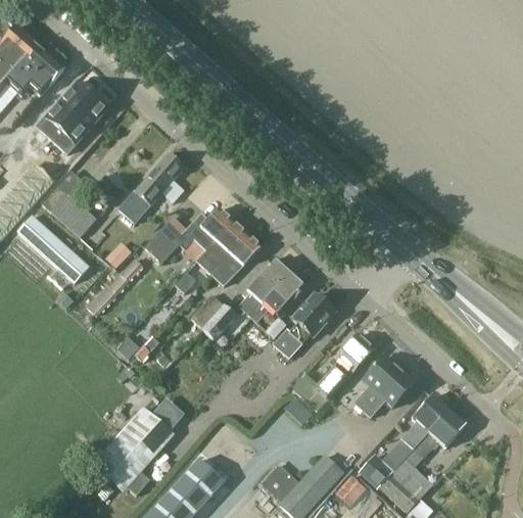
[(0,89),(8,80),(11,83),(43,46),(18,24),(0,44),(0,89)]
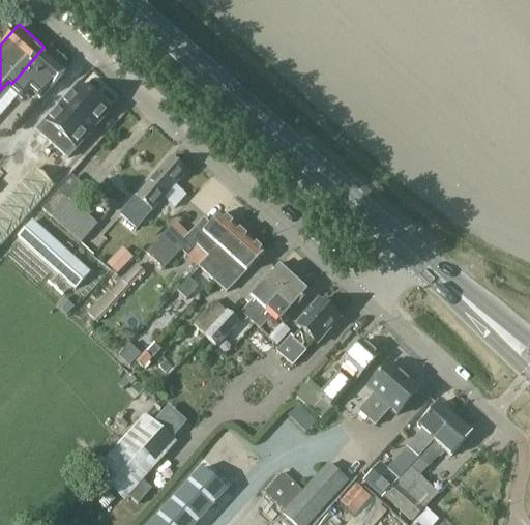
[(69,69),(43,47),(11,84),(23,94),(32,84),(46,95),(69,69)]
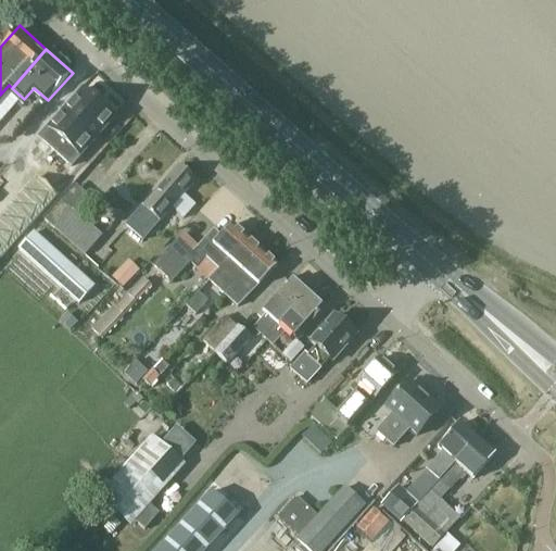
[(71,162),(114,113),(81,85),(39,134),(71,162)]
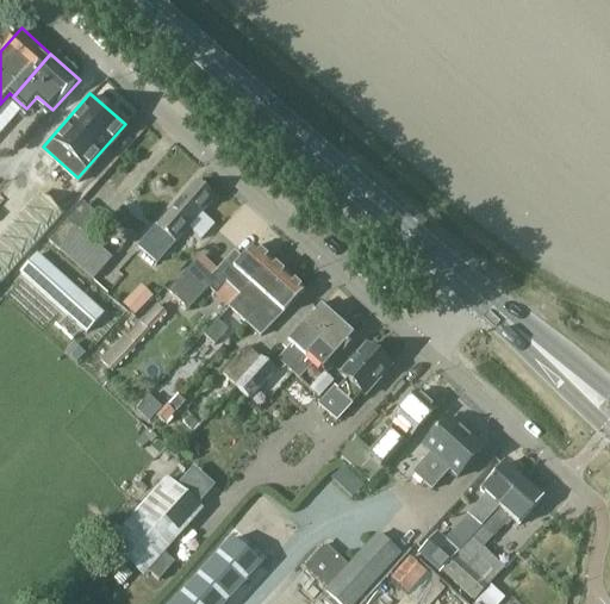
[(161,259),(192,224),(204,235),(217,220),(205,210),(217,195),(198,178),(141,242),(161,259)]
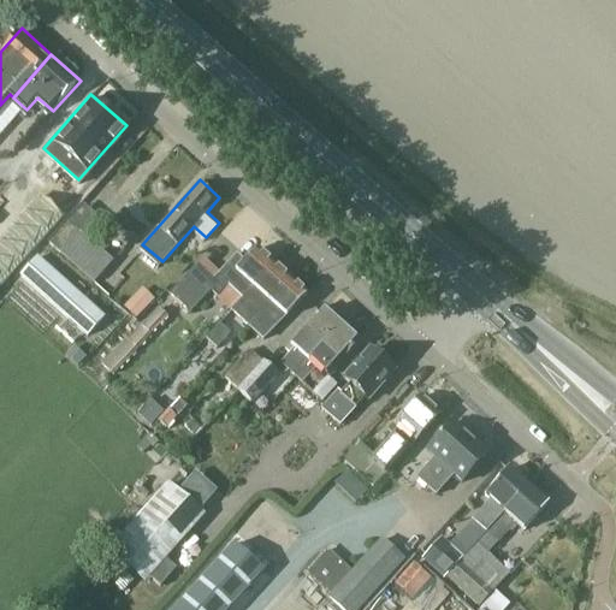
[(71,213),(92,231),(104,217),(83,200),(71,213)]
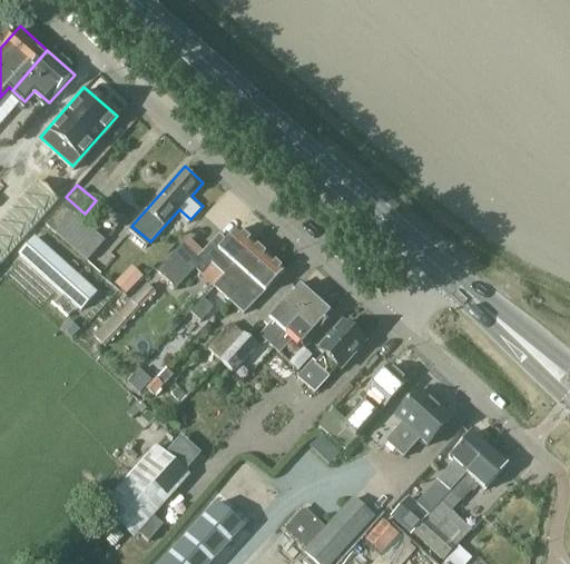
[(87,257),(105,237),(81,217),(85,214),(66,197),(45,220),(87,257)]
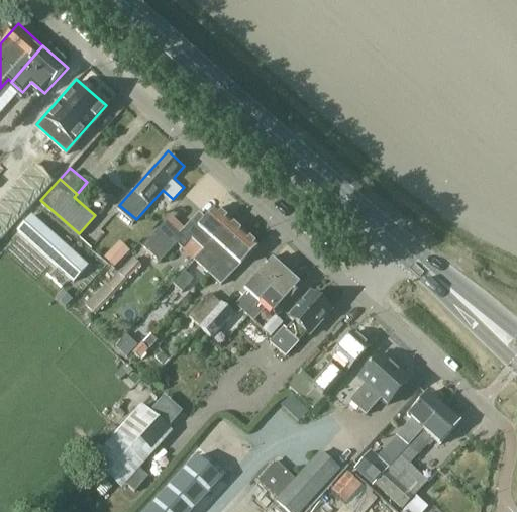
[(182,226),(204,246),(229,217),(215,204),(204,217),(197,211),(182,226)]
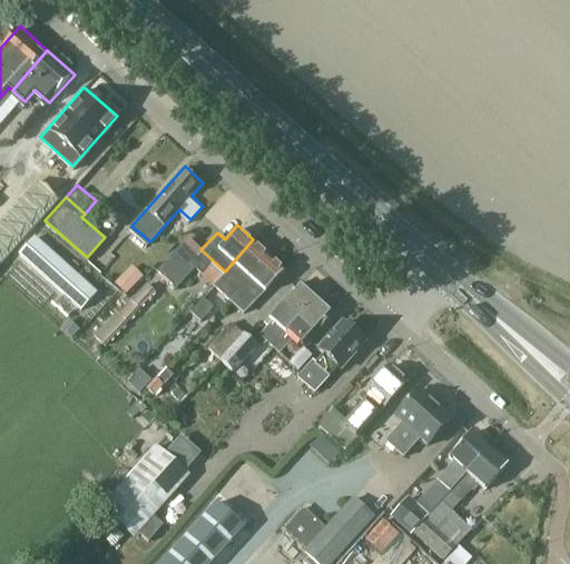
[(33,234),(19,250),(80,306),(96,289),(33,234)]
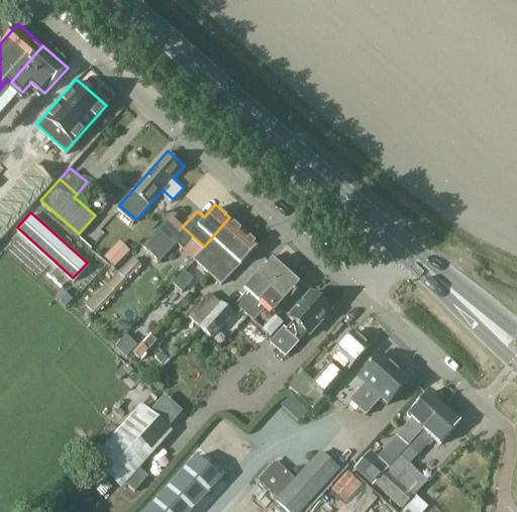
[(160,259),(161,258),(182,233),(165,217),(141,242),(160,259)]
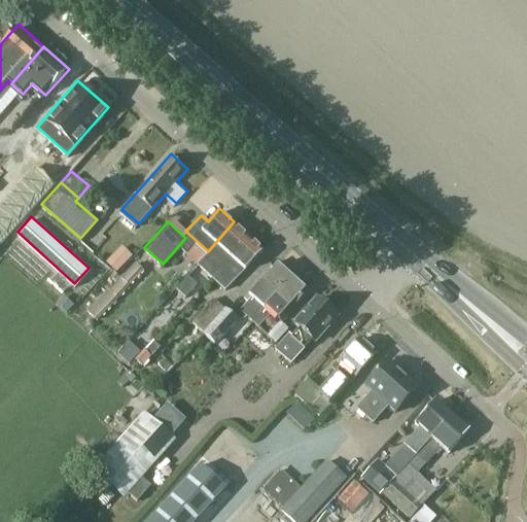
[(234,221),(208,251),(199,262),(212,274),(248,234),(234,221)]
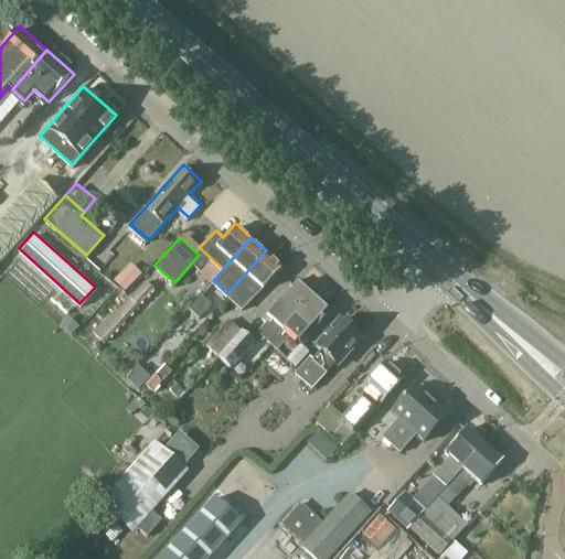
[(266,250),(227,293),(242,307),(267,280),(267,281),(281,265),(266,250)]
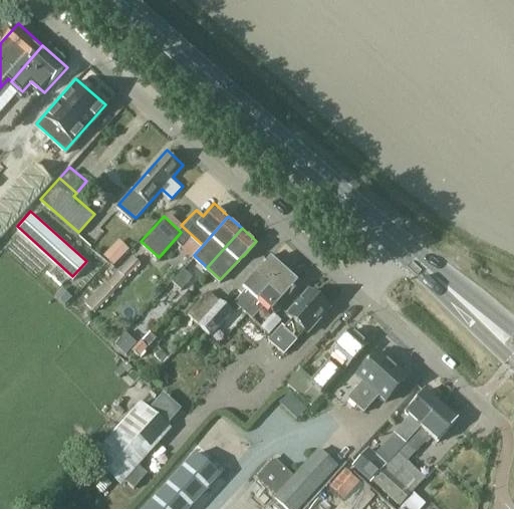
[(116,260),(131,242),(117,232),(103,250),(116,260)]
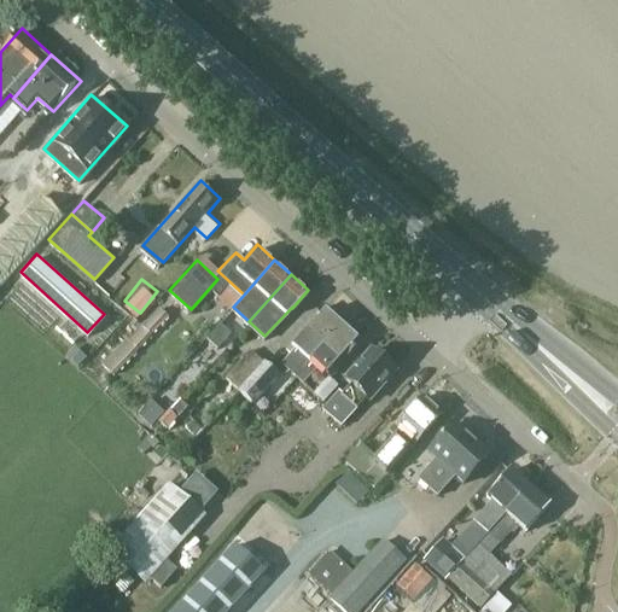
[(159,298),(104,357),(116,369),(173,310),(159,298)]
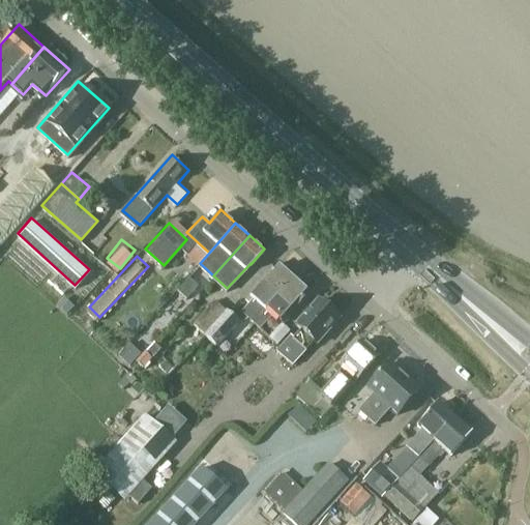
[(242,310),(249,316),(255,321),(296,274),(280,260),(258,285),(262,288),(242,310)]
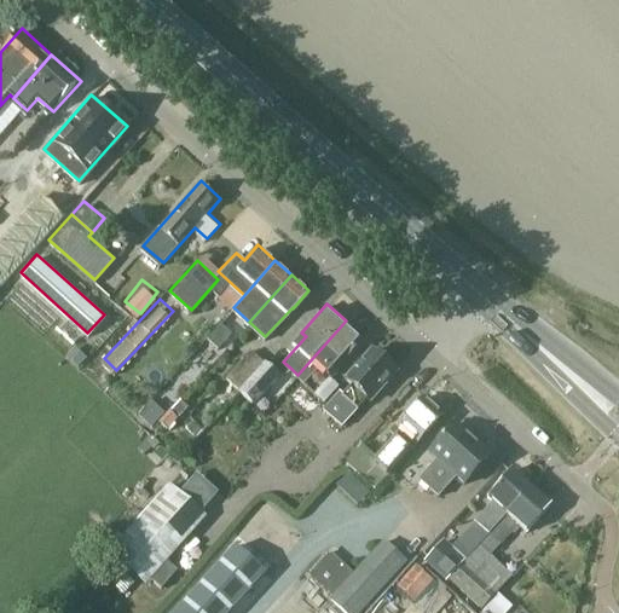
[(223,342),(232,323),(218,317),(208,336),(223,342)]
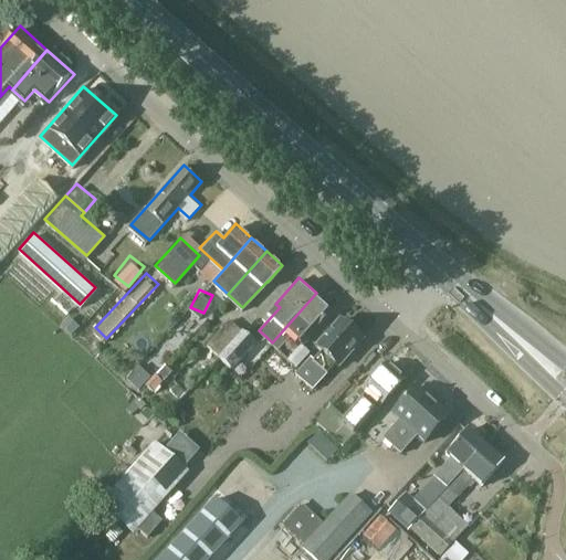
[(333,308),(316,293),(272,342),(274,345),(287,329),(301,340),(303,342),(333,308)]
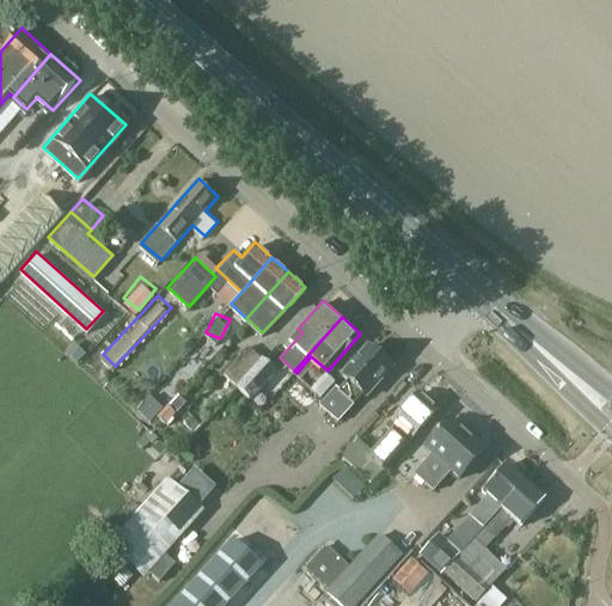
[(250,338),(224,366),(254,395),(279,367),(250,338)]
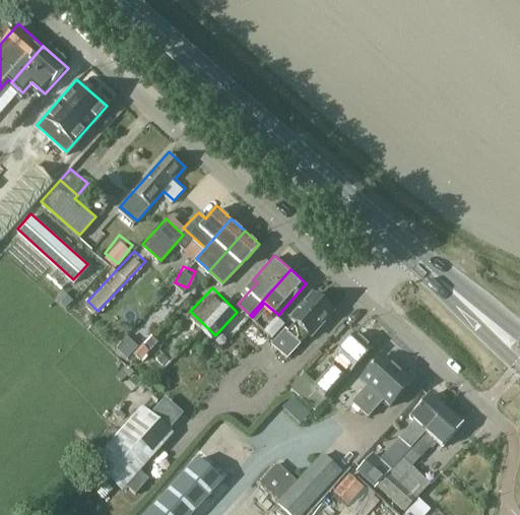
[(312,333),(334,309),(312,290),(290,314),(298,320),(290,328),(284,323),(271,338),(287,352),(308,330),(312,333)]
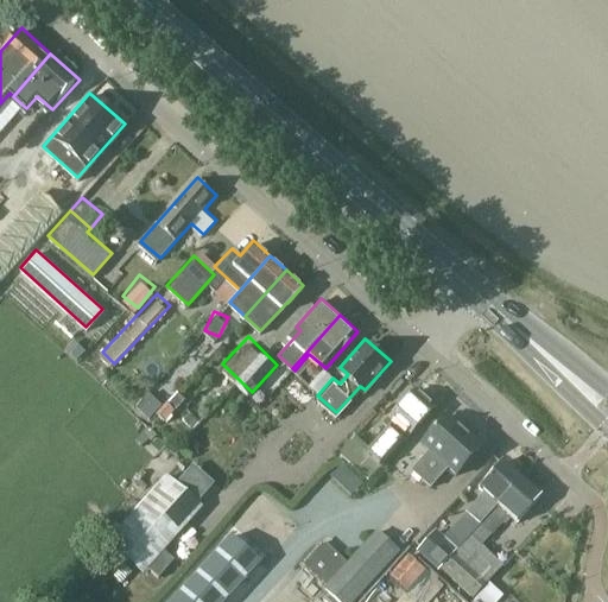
[(333,374),(325,368),(323,366),(309,382),(318,391),(333,374)]
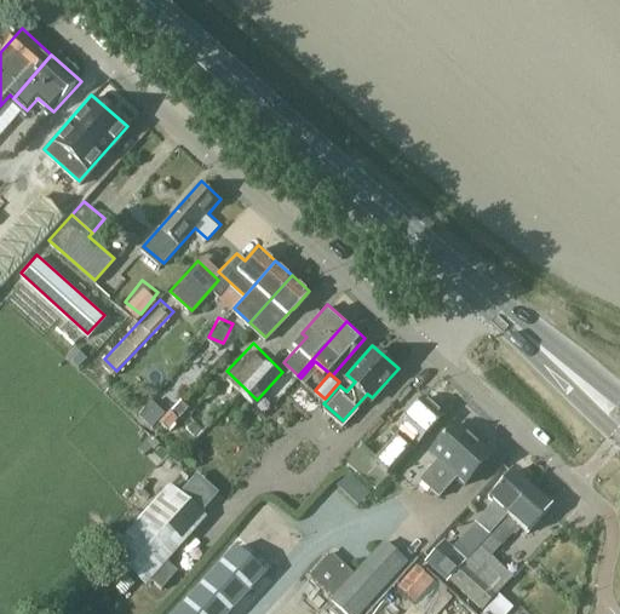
[(153,420),(167,403),(153,392),(139,408),(153,420)]
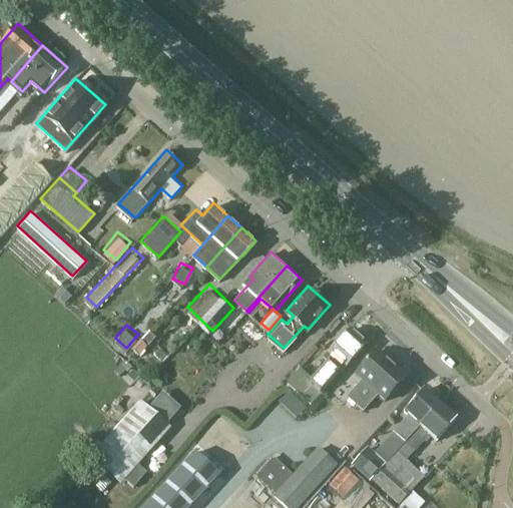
[(341,369),(367,339),(351,325),(325,355),(327,357),(311,375),(298,365),(285,380),(310,402),(320,391),(321,391),(341,369)]
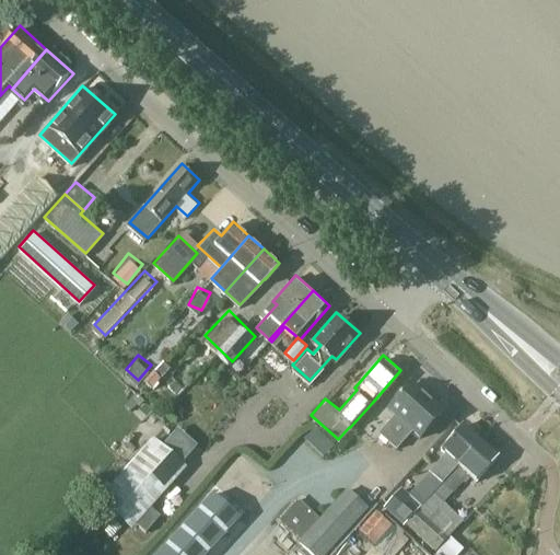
[(163,357),(146,373),(153,381),(170,363),(163,357)]
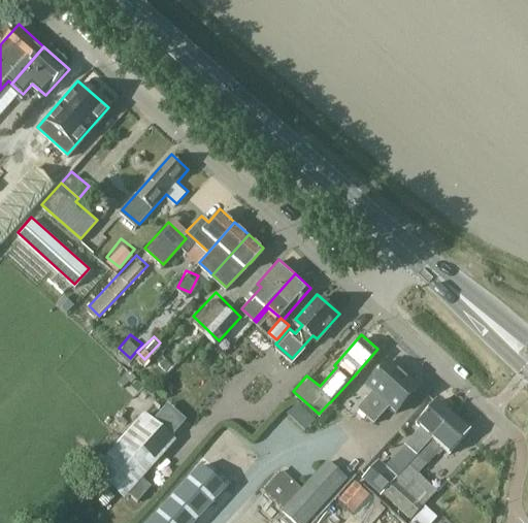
[(373,388),(359,404),(367,411),(376,420),(391,403),(398,410),(420,385),(403,370),(387,355),(365,380),(373,388)]
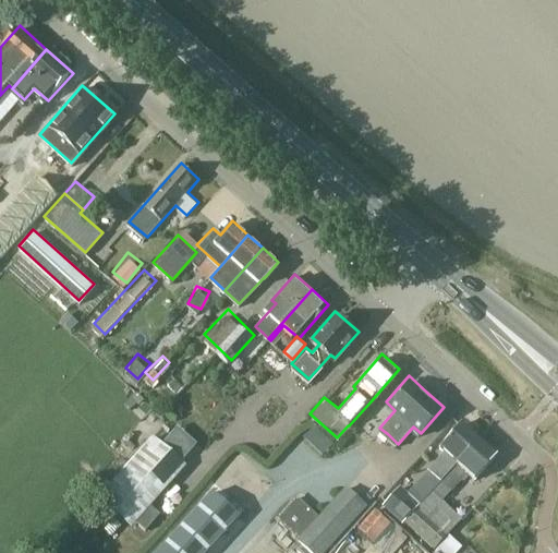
[(427,466),(439,478),(478,435),(461,419),(438,444),(446,453),(438,461),(434,459),(427,466)]
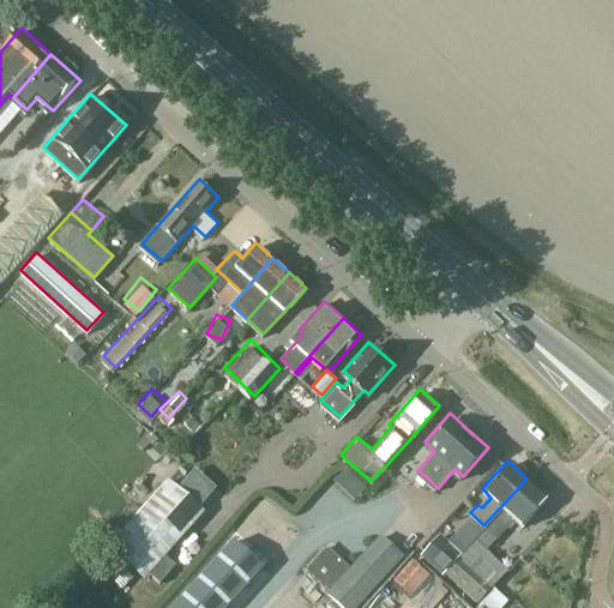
[(465,545),(443,571),(465,593),(485,572),(473,561),(513,517),(522,524),(547,497),(527,479),(483,525),(465,545)]
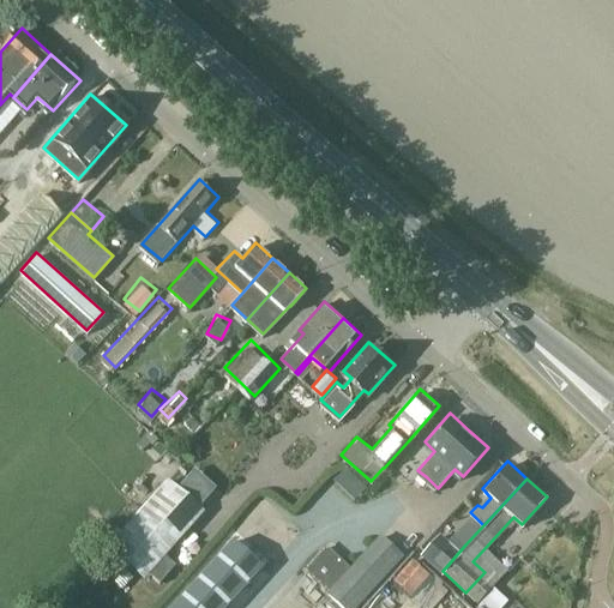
[(203,499),(185,482),(176,492),(163,482),(109,542),(139,569),(203,499)]
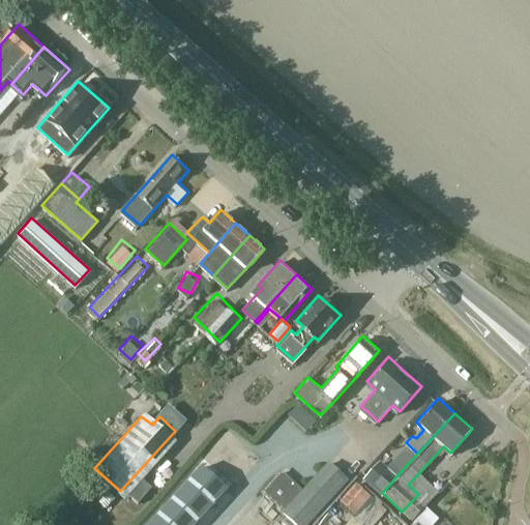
[(305,524),(372,450),(352,434),(302,489),(281,469),(264,488),(305,524)]
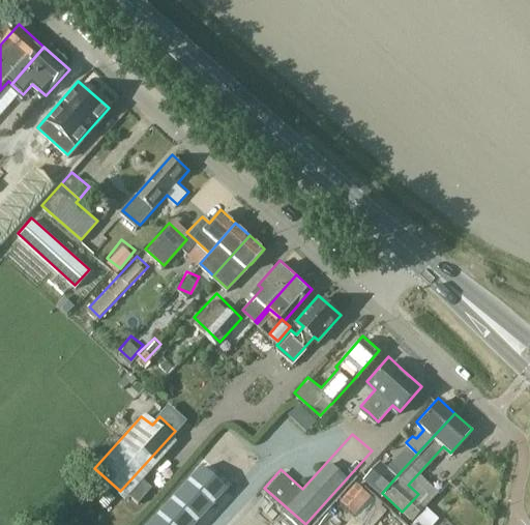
[(202,464),(146,524),(192,524),(227,487),(202,464)]
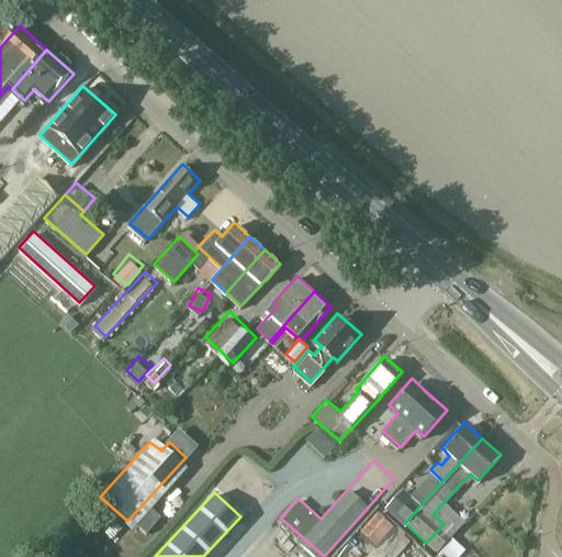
[(380,507),(360,526),(377,542),(396,522),(380,507)]
